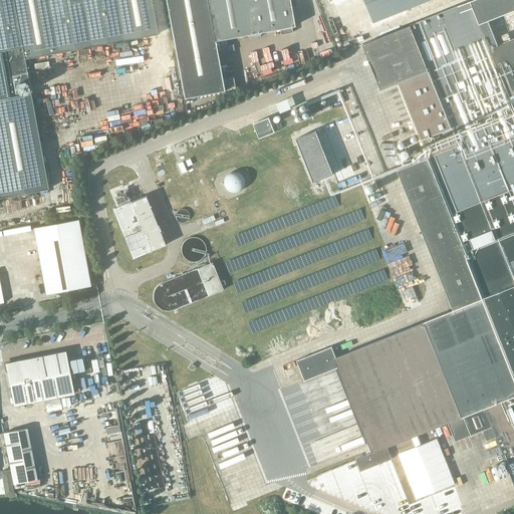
[(158,35),(151,0),(0,0),(0,198),(49,190),(25,60),(158,35)]
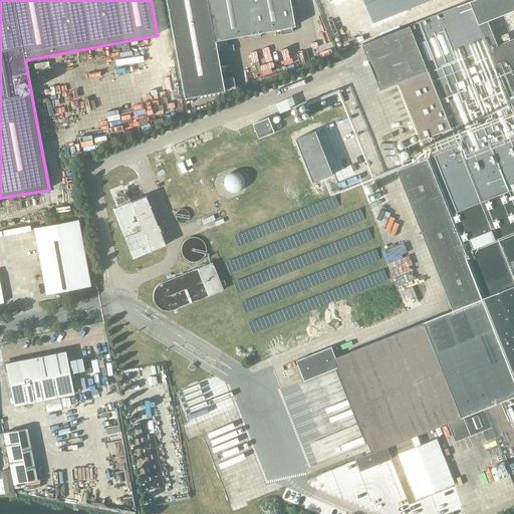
[(260,37),(259,33),(294,26),(289,0),(165,0),(184,98),(224,91),(214,41),(249,35),(250,39),(260,37)]
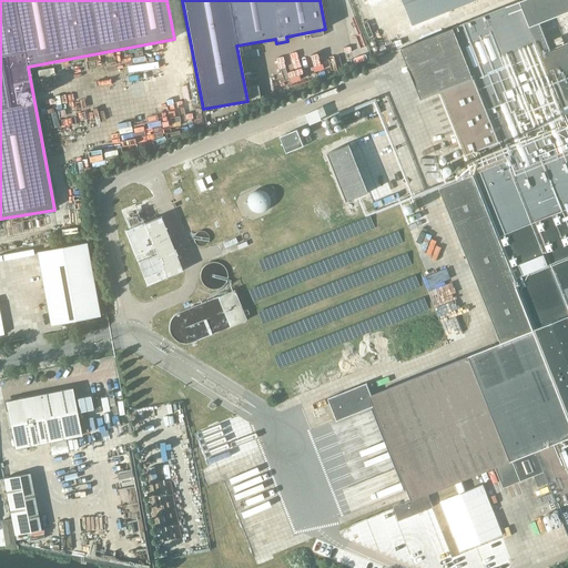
[(567,530),(567,43),(544,53),(534,26),(567,13),(567,0),(521,0),(422,42),(477,174),(442,191),(501,343),(371,395),(367,384),(327,398),(337,419),(376,405),(414,498),(395,506),(401,520),(433,506),(428,494),(454,483),(460,496),(442,503),(463,550),(501,536),(482,483),(467,489),(463,479),(495,469),(503,486),(533,475),(539,487),(548,484),(567,530)]
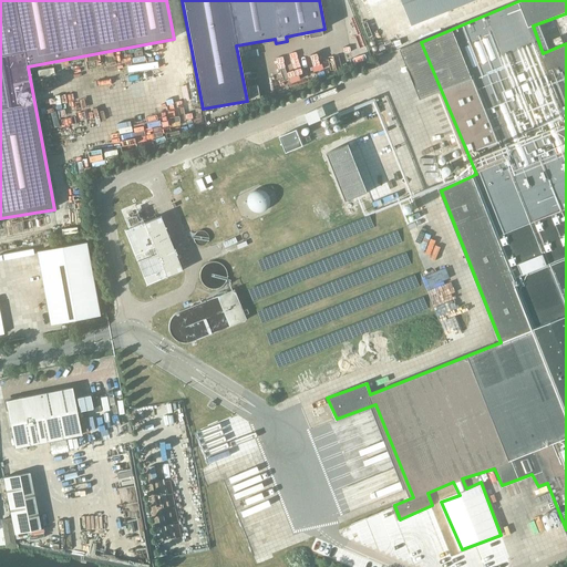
[(402,0),(412,24),(472,0),(402,0)]
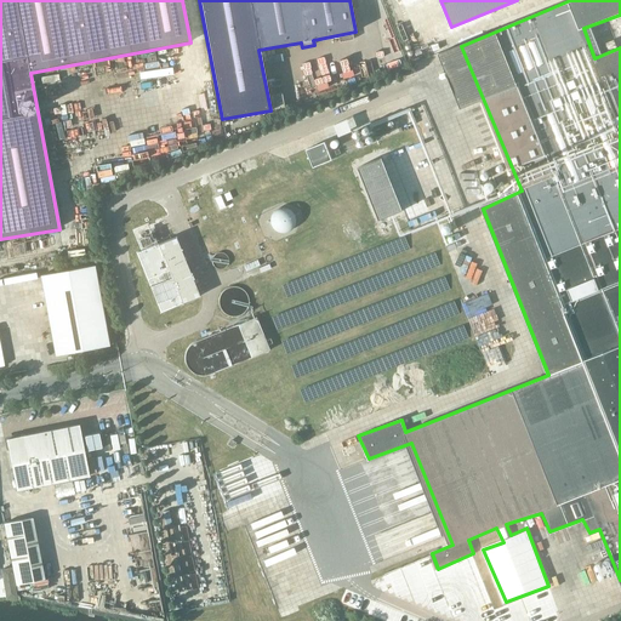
[(423,113),(416,117),(426,141),(444,134),(434,109),(423,113)]
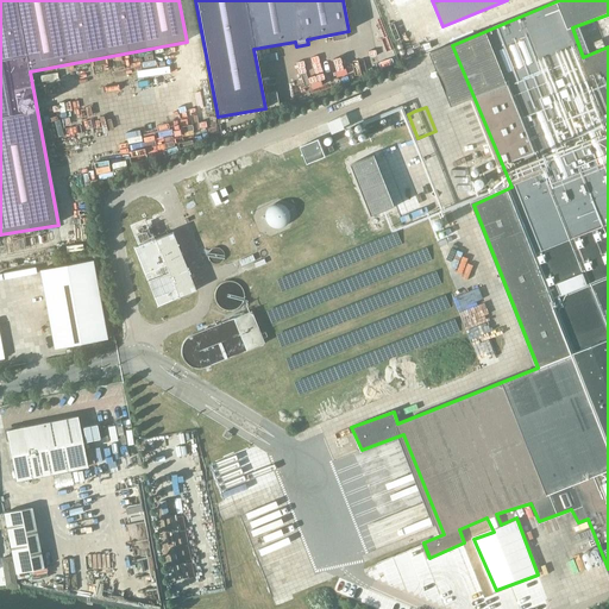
[(351,142),(345,127),(332,133),(340,151),(352,146),(351,142)]
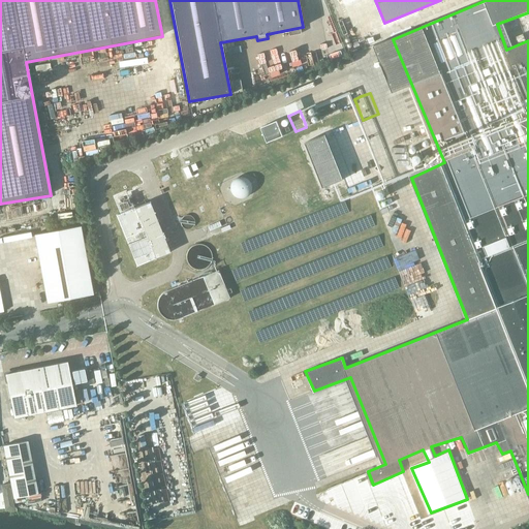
[(277,121),(261,128),(268,143),(283,136),(277,121)]
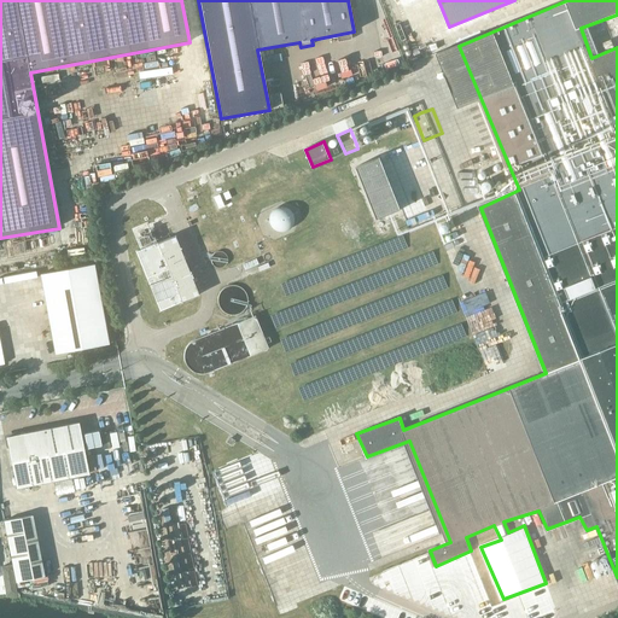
[(159,310),(198,295),(175,235),(136,251),(159,310)]
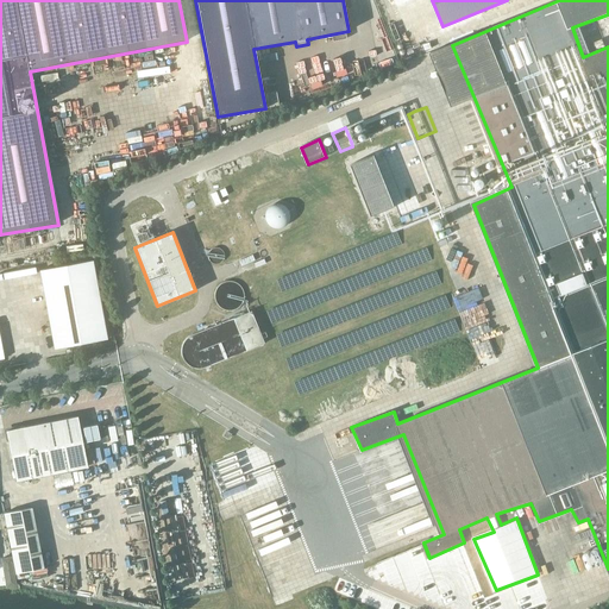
[(55,349),(107,339),(93,261),(39,270),(55,349)]
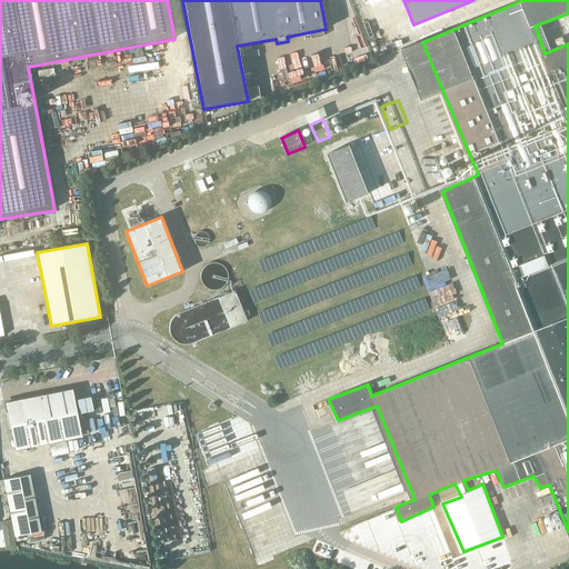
[(16,449),(82,436),(72,390),(6,402),(16,449)]
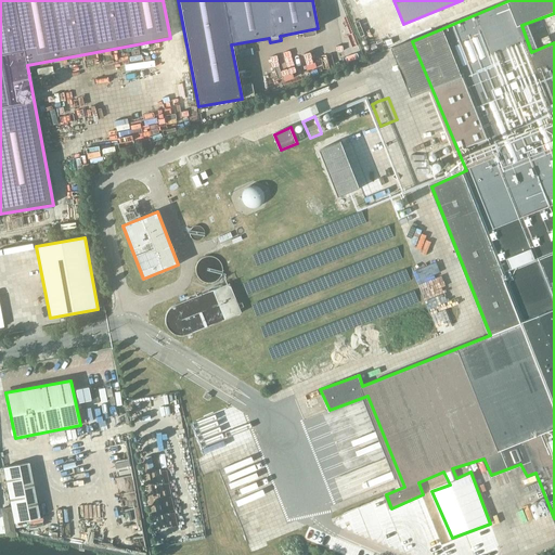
[(14,523),(40,518),(29,463),(4,468),(14,523)]
